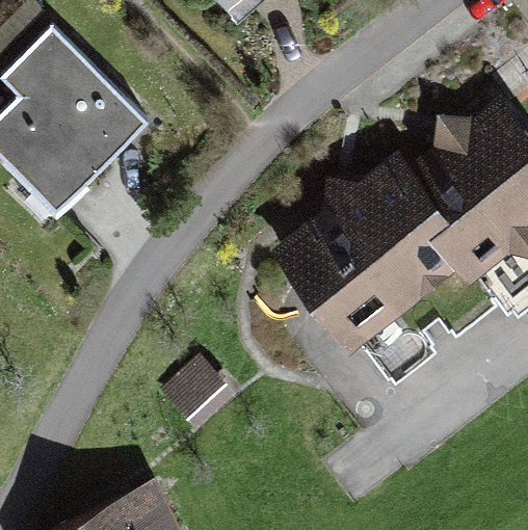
[(215,0),(239,24),(263,0),(215,0)]
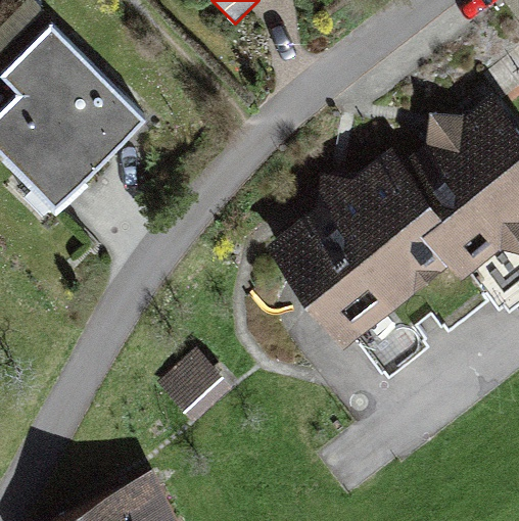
[(18,89),(0,108),(0,163),(58,218),(150,120),(49,25),(3,74),(18,89)]
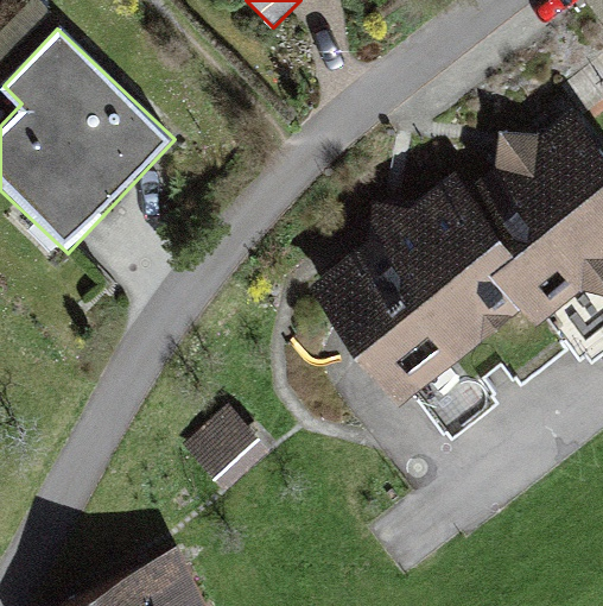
[(442,164),(298,285),(393,398),(521,290),(550,323),(602,277),(602,152),(564,107),(464,191),(442,164)]
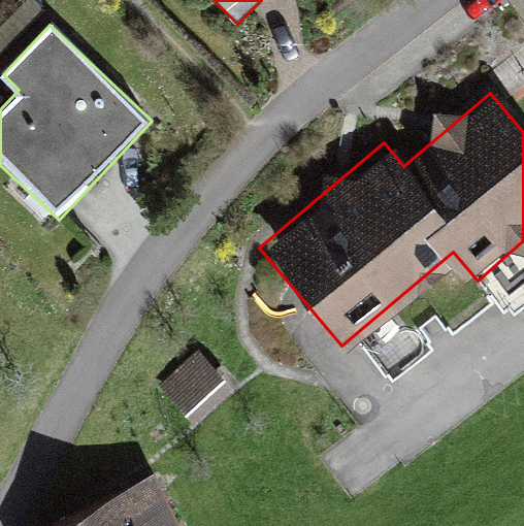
[(203,359),(164,395),(197,430),(236,395),(203,359)]
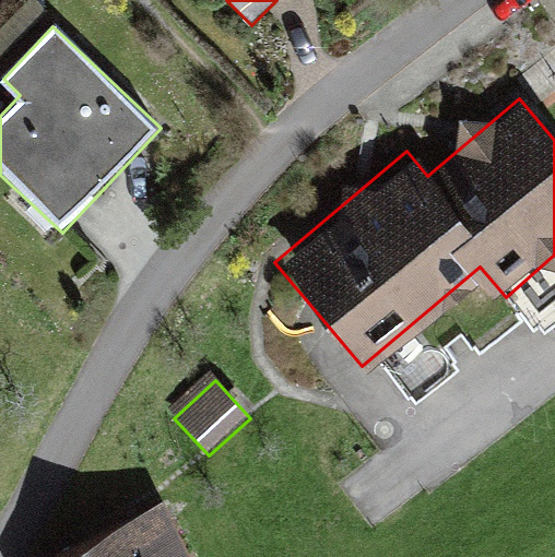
[(182,556),(164,511),(52,556),(182,556)]
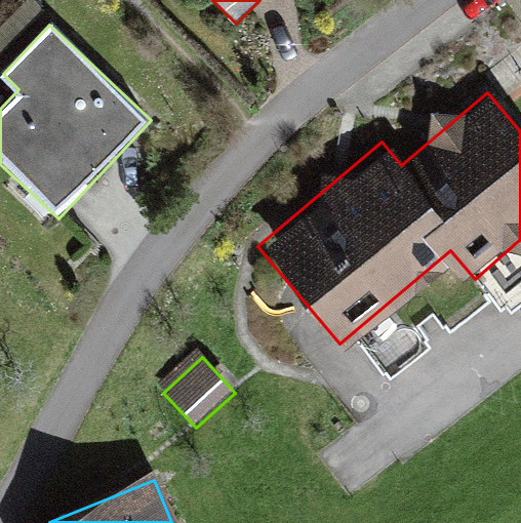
All buildings are outlined.
